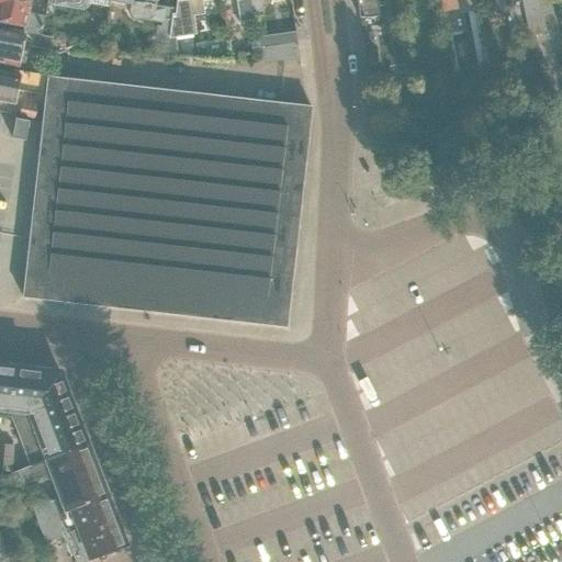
[(22,33),(40,37),(44,19),(26,14),(29,0),(0,0),(0,22),(23,27),(22,33)]
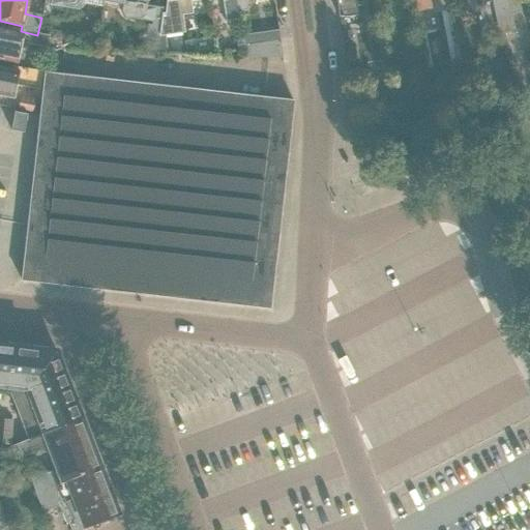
[(104,7),(104,0),(51,0),(50,6),(77,10),(82,6),(82,4),(104,7)]
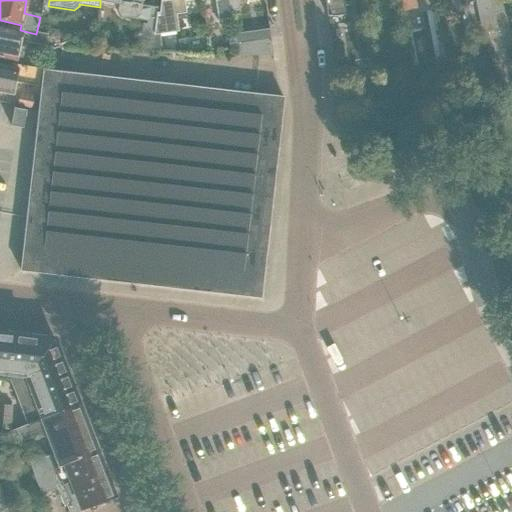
[(151,40),(155,8),(141,5),(141,3),(144,0),(100,0),(100,7),(119,10),(119,13),(122,17),(143,21),(141,35),(150,36),(151,40)]
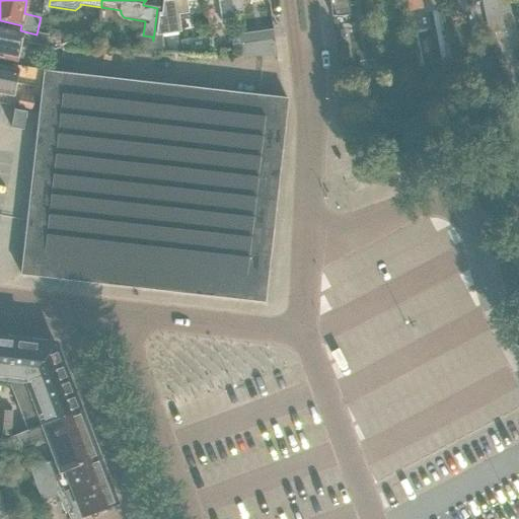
[(186,2),(202,0),(164,0),(162,13),(158,12),(158,8),(157,8),(153,41),(155,56),(164,55),(160,33),(179,31),(176,14),(187,13),(186,2)]
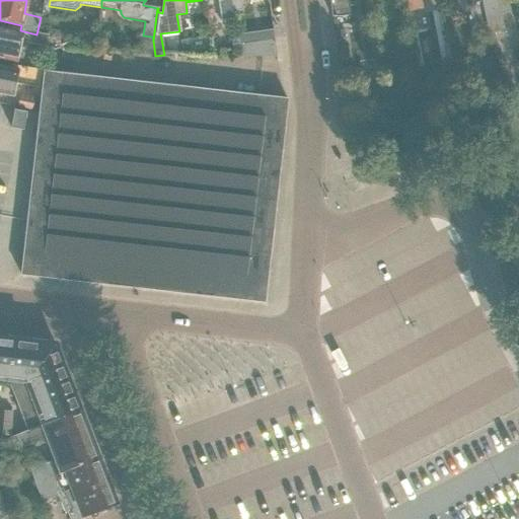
[(234,11),(232,0),(202,0),(203,1),(208,0),(227,0),(227,1),(226,1),(228,12),(234,11)]
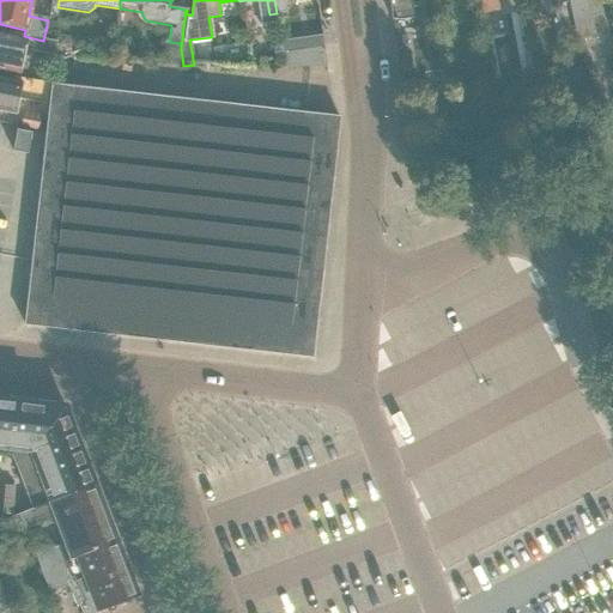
[(274,0),(277,13),(285,12),(283,0),(274,0)]
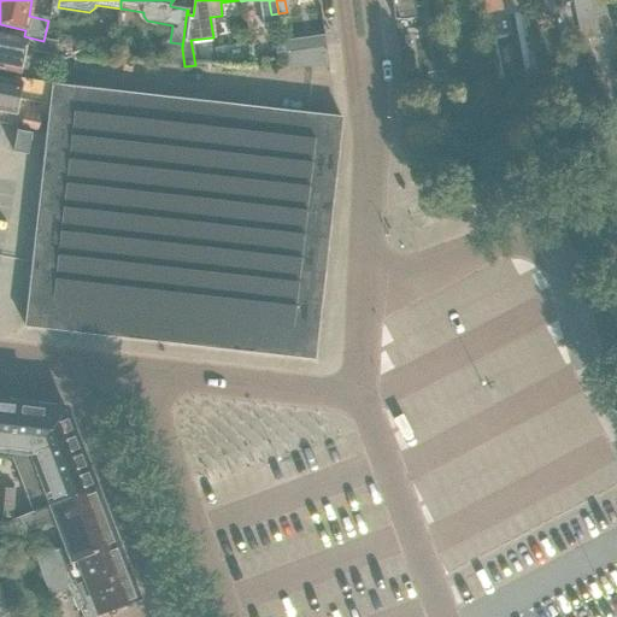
[(391,0),(394,21),(416,18),(413,0),(391,0)]
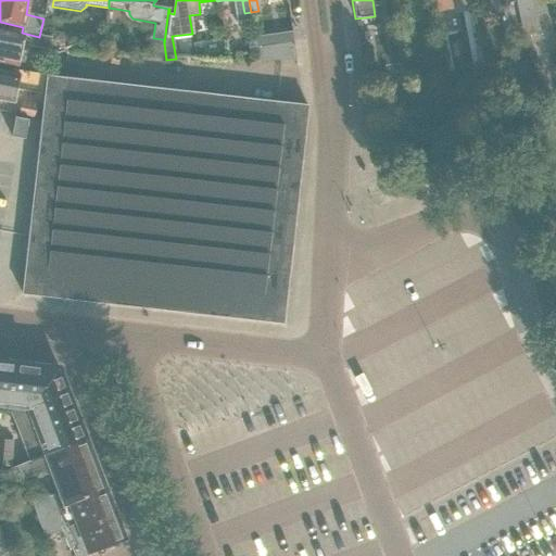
[(433,0),(437,12),(453,9),(451,0),(433,0)]
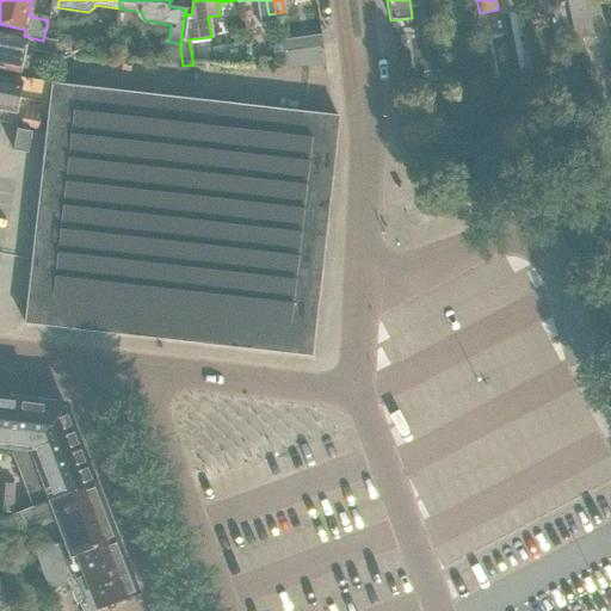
[(55,43),(43,41),(24,36),(13,34),(12,38),(0,35),(0,69),(20,74),(26,45),(32,47),(31,51),(53,57),(55,43)]
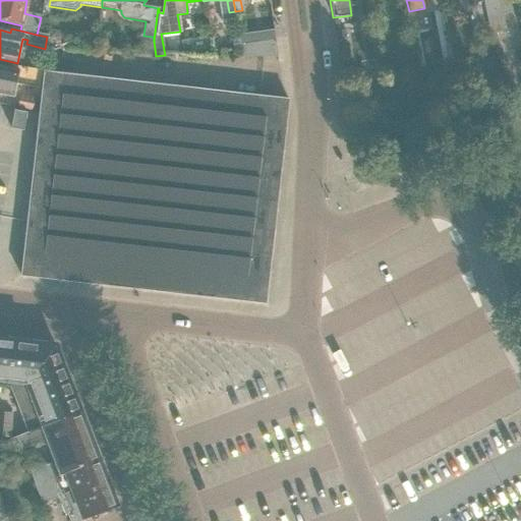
[(240,45),(251,43),(250,33),(239,35),(240,45)]
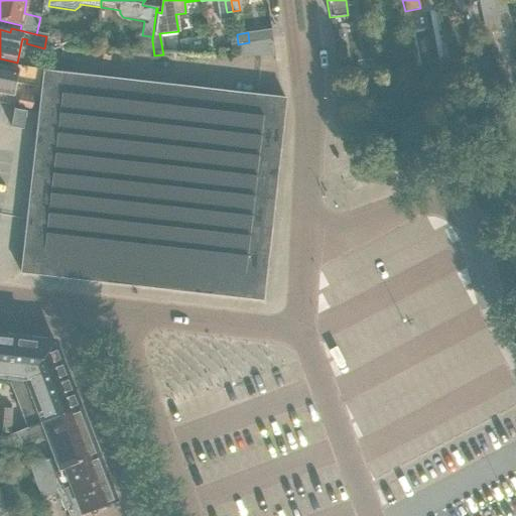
[(230,39),(231,49),(238,49),(237,38),(230,39)]
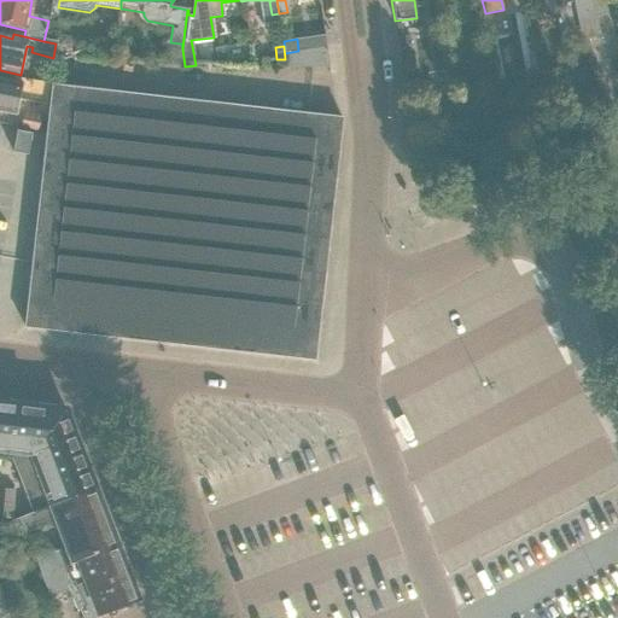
[(330,69),(326,47),(285,53),(287,66),(330,69)]
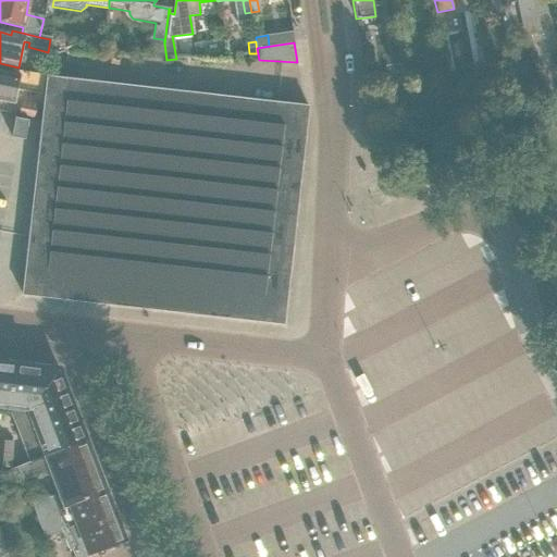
[(361,50),(363,64),(373,63),(371,49),(361,50)]
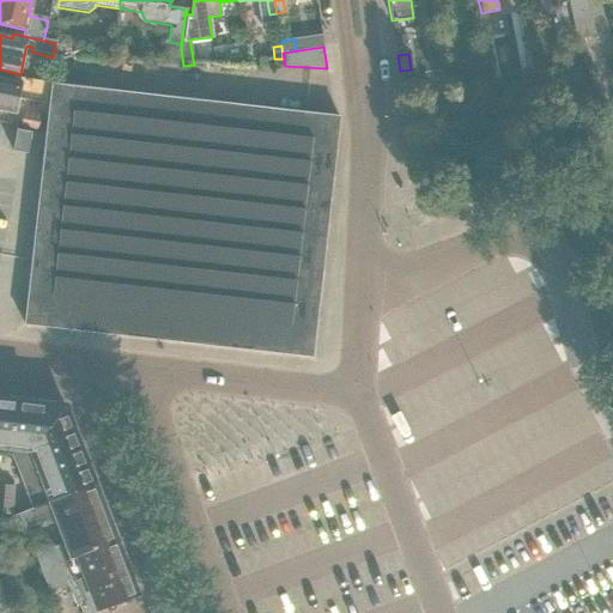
[(12,82),(0,78),(0,111),(16,115),(19,97),(44,103),(48,84),(13,77),(12,82)]
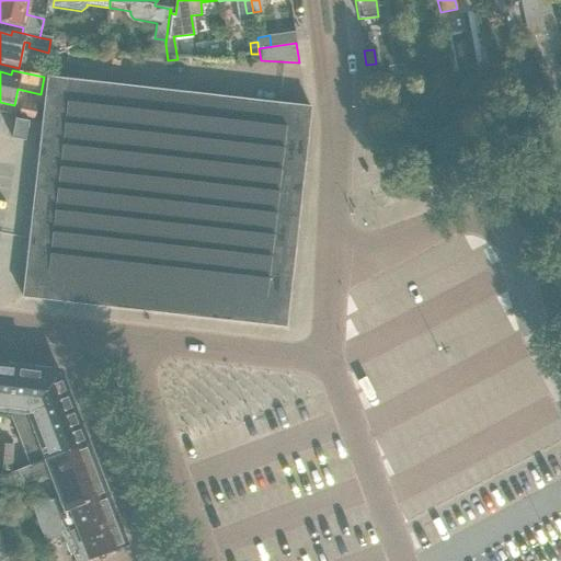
[(286,327),(310,107),(47,78),(22,297),(286,327)]
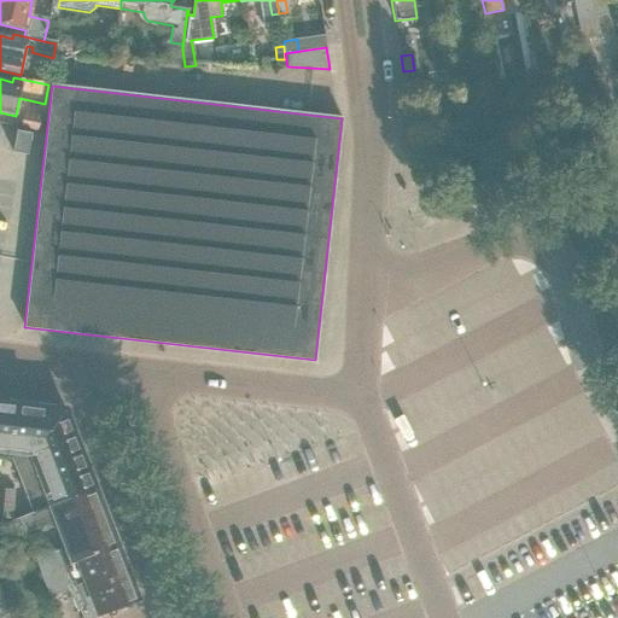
[(38,130),(41,116),(23,112),(21,127),(38,130)]
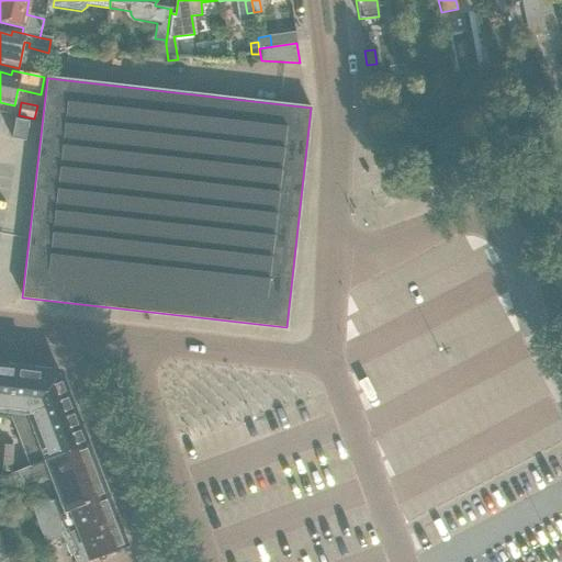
[(25,142),(29,122),(15,120),(11,138),(25,142)]
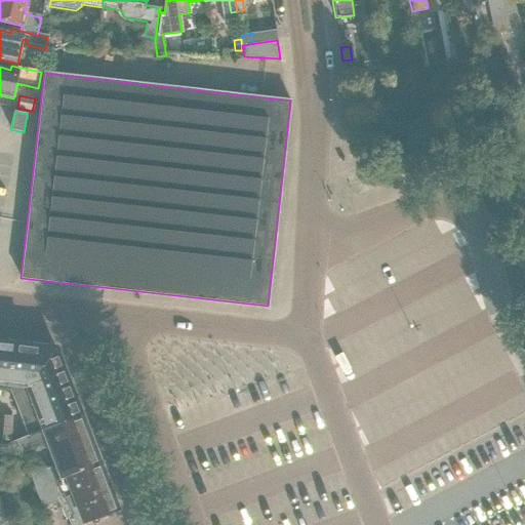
[(55,349),(0,341),(0,391),(4,392),(4,391),(9,389),(28,436),(81,415),(55,349)]
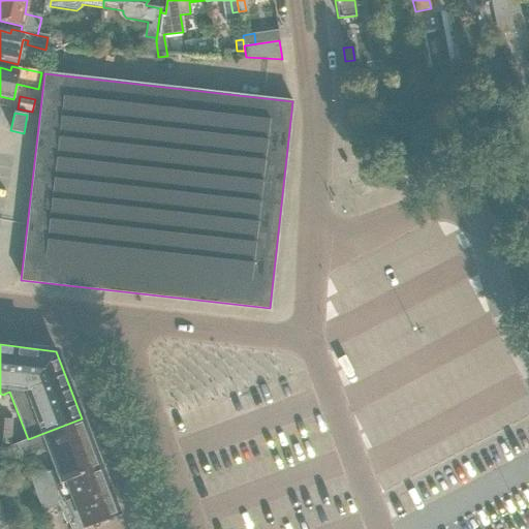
[(52,458),(91,442),(82,418),(28,439),(17,443),(22,457),(48,446),(52,458)]
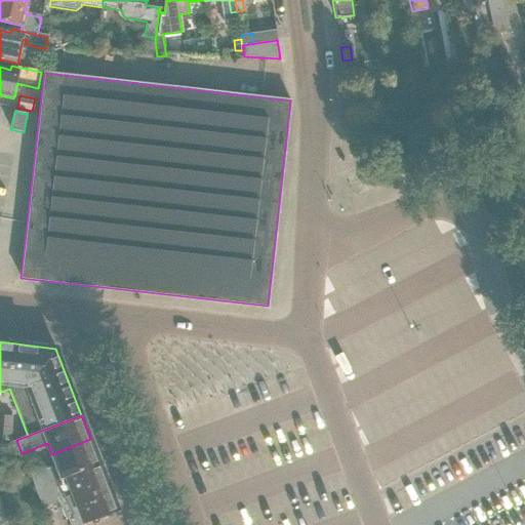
[(36,491),(101,466),(90,439),(51,454),(55,466),(45,470),(45,469),(30,475),(36,491)]
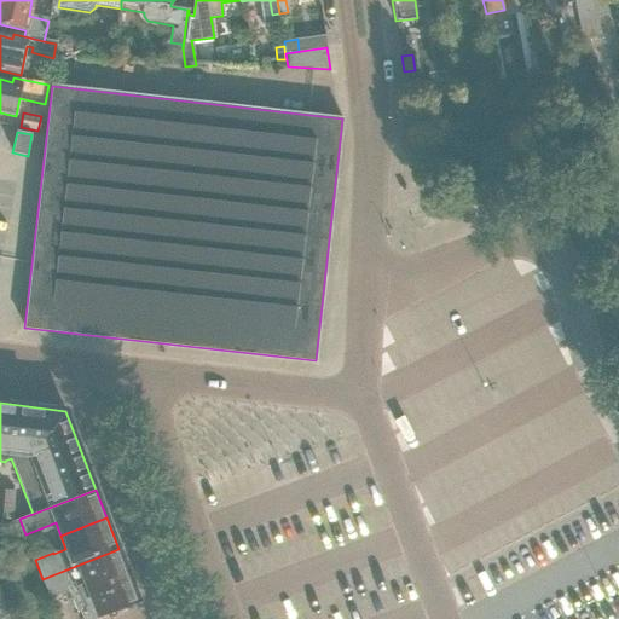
[(67,601),(73,599),(129,577),(119,549),(42,579),(50,599),(63,593),(67,601)]
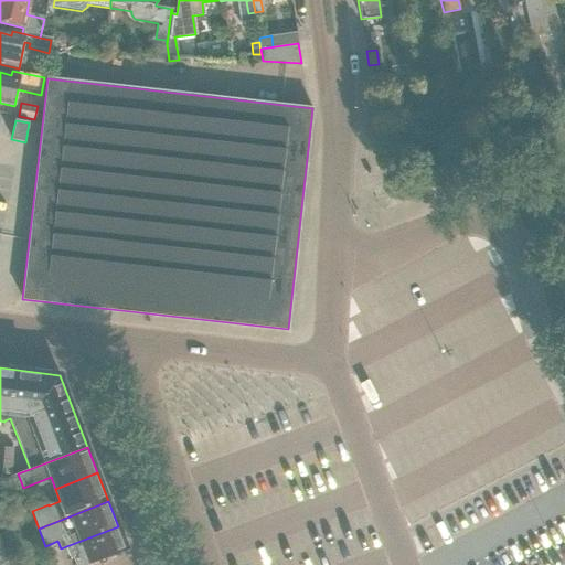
[(118,526),(66,546),(71,560),(73,558),(75,564),(88,564),(127,551),(118,526)]
